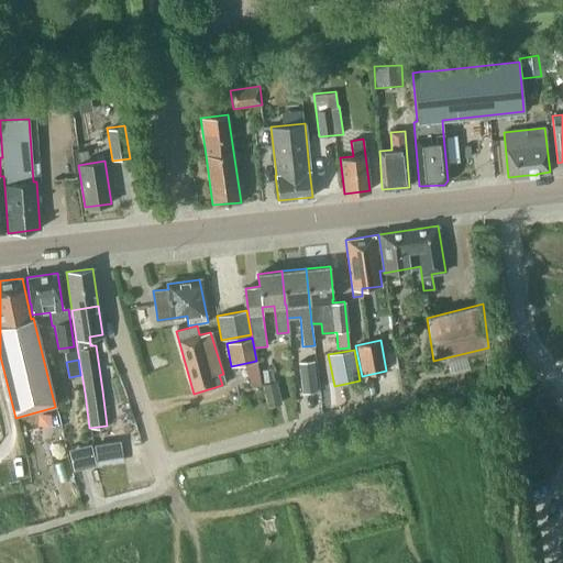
[(317,392),(313,361),(299,362),(302,393),(317,392)]
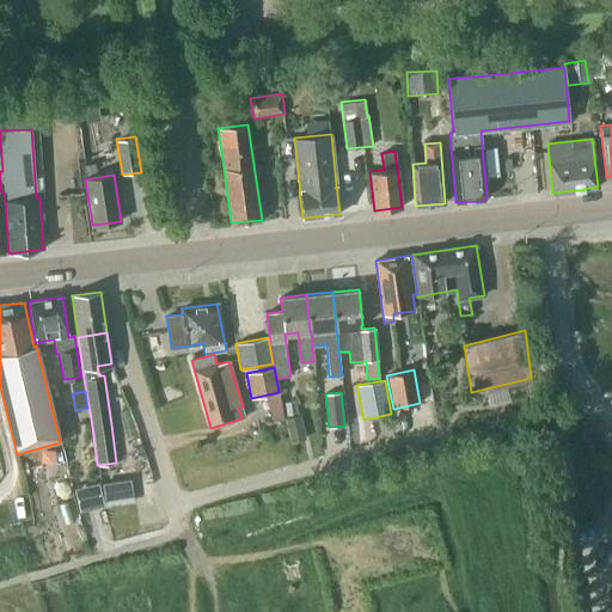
[(306,439),(300,415),(285,418),(289,442),(306,439)]
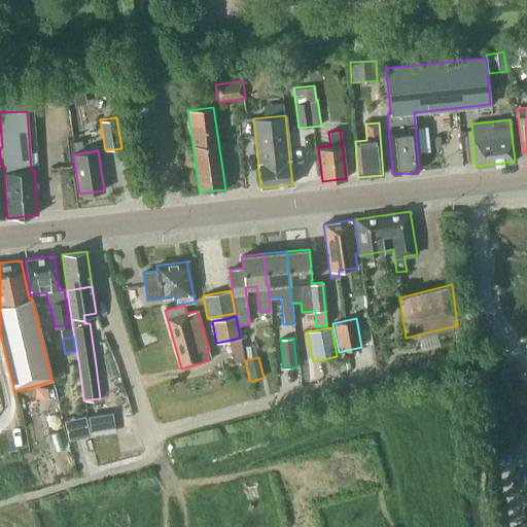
[(6,431),(0,432),(0,447),(10,445),(6,431)]
